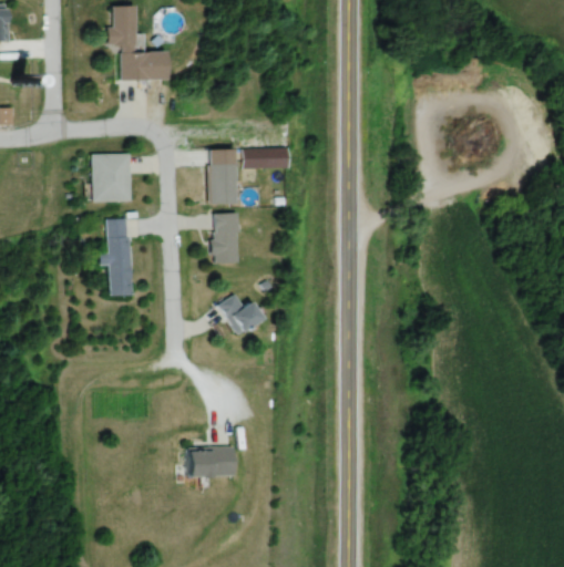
[(166,79),(166,51),(135,51),(134,4),(111,4),(112,27),(106,27),(106,44),(120,44),(120,80),(166,79)]
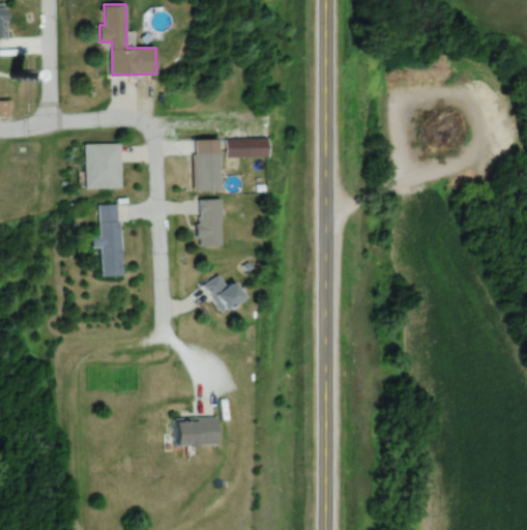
[(12,100),(0,99),(0,117),(12,117),(12,100)]
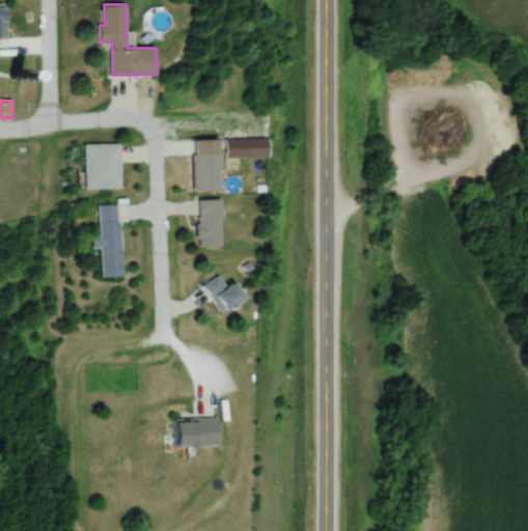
[(248,139),(249,159),(270,158),(269,138),(248,139)]
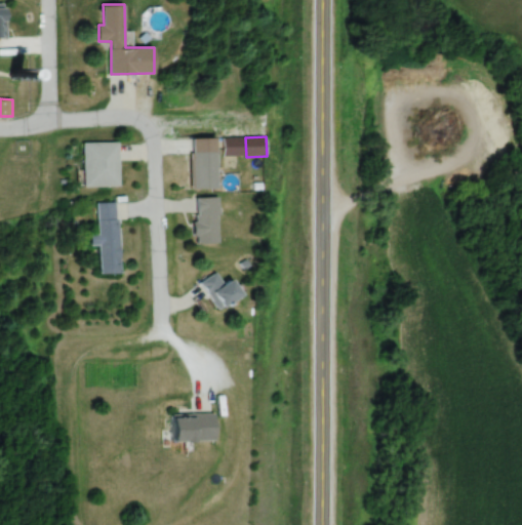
[(216,189),(216,138),(194,138),(194,189),(216,189)]
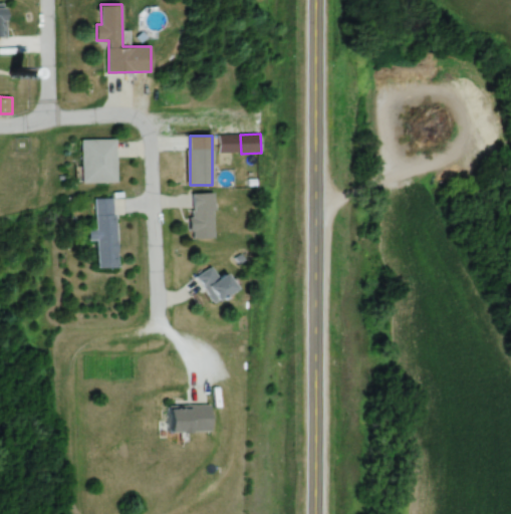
[(117,140),(82,140),(82,183),(117,183),(117,140)]
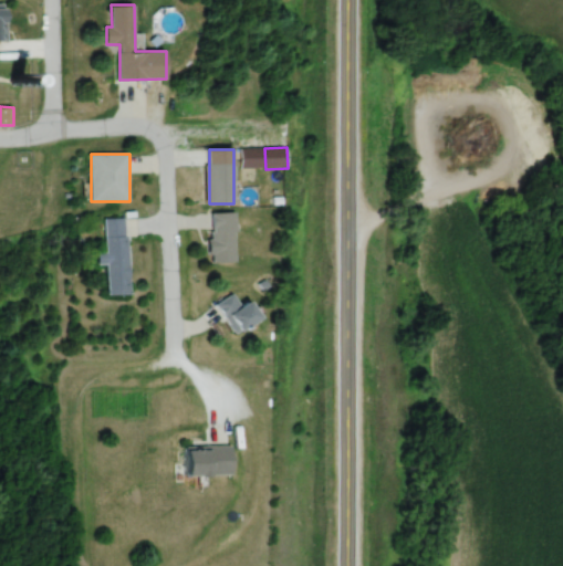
[(237,213),(212,213),(212,263),(237,263),(237,213)]
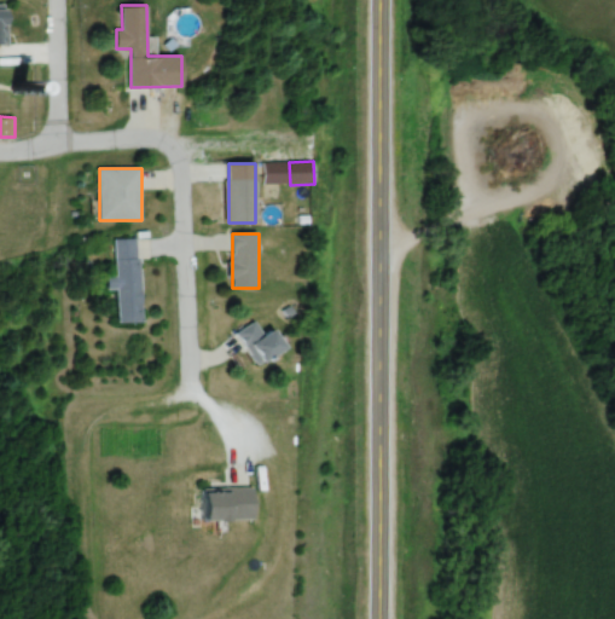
[(143,323),(140,239),(116,239),(117,277),(108,277),(108,291),(119,290),(120,324),(143,323)]
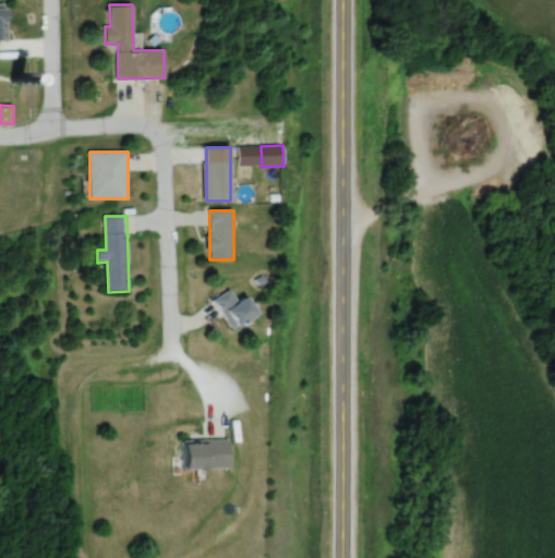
[(258,315),(248,296),(238,302),(231,290),(214,300),(231,330),(258,315)]
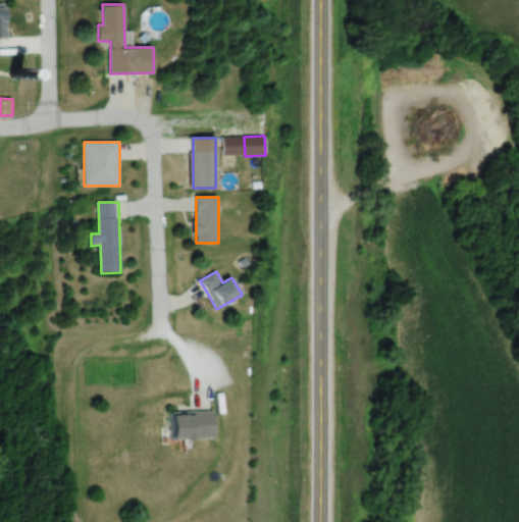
[(172,438),(215,438),(215,412),(172,412),(172,438)]
